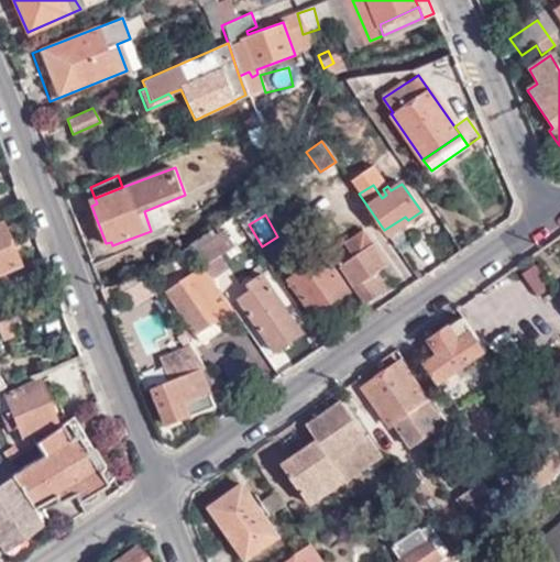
[(3,239),(0,230),(0,273),(19,266),(22,259),(14,240),(8,237),(3,239)]
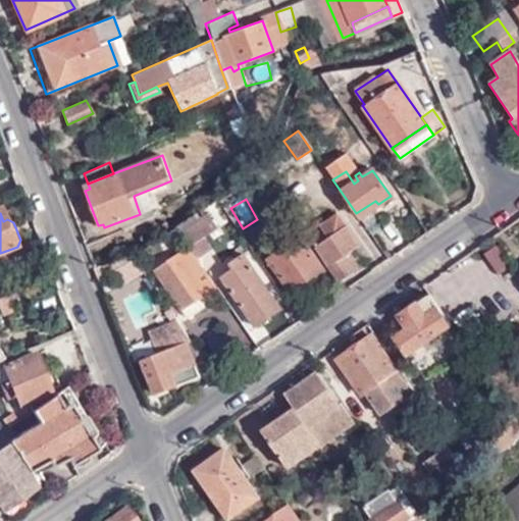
[(205,213),(176,231),(188,248),(194,257),(209,248),(203,238),(216,228),(205,213)]
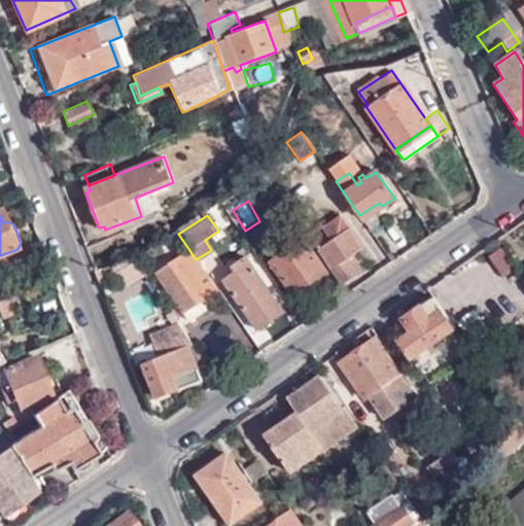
[(316,249),(341,283),(359,270),(349,255),(361,247),(340,216),(322,230),(329,239),(316,249)]
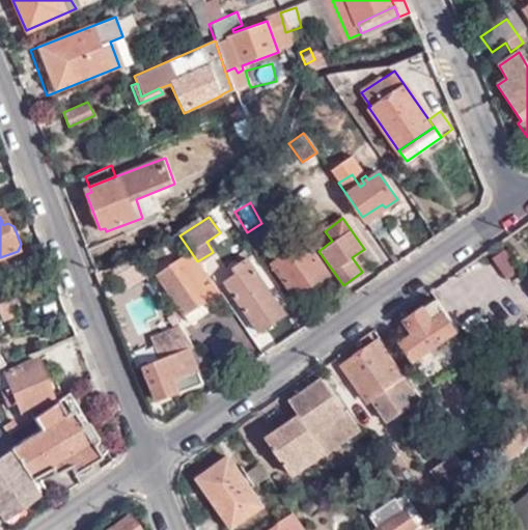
[(327,275),(302,241),(270,266),(294,299),(327,275)]
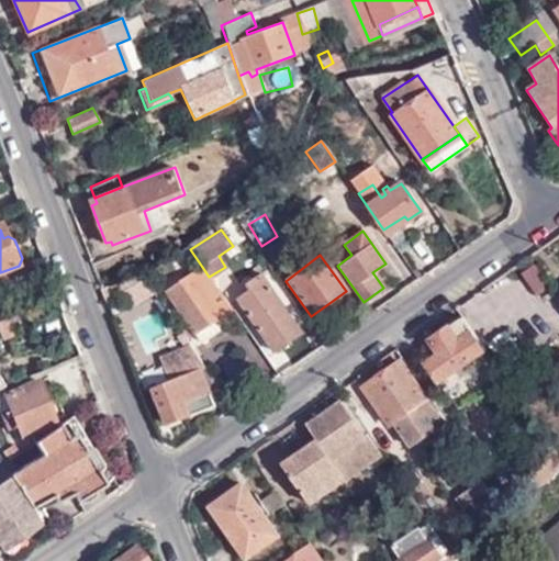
[(165,292),(200,344),(227,325),(222,315),(231,310),(209,277),(202,267),(165,292)]
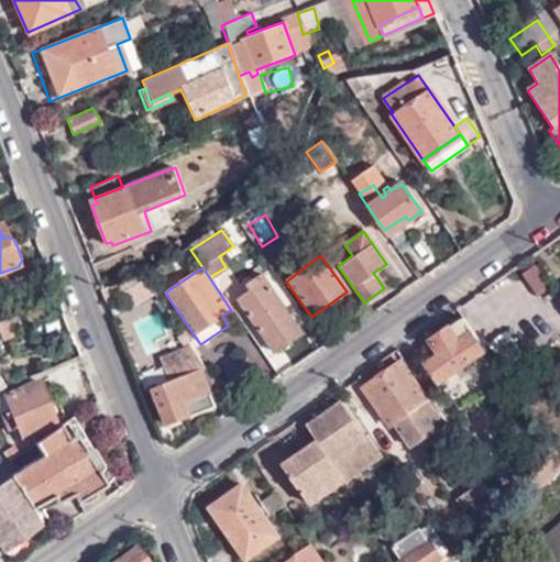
[(259,274),(245,284),(250,290),(238,298),(274,352),(299,334),(259,274)]
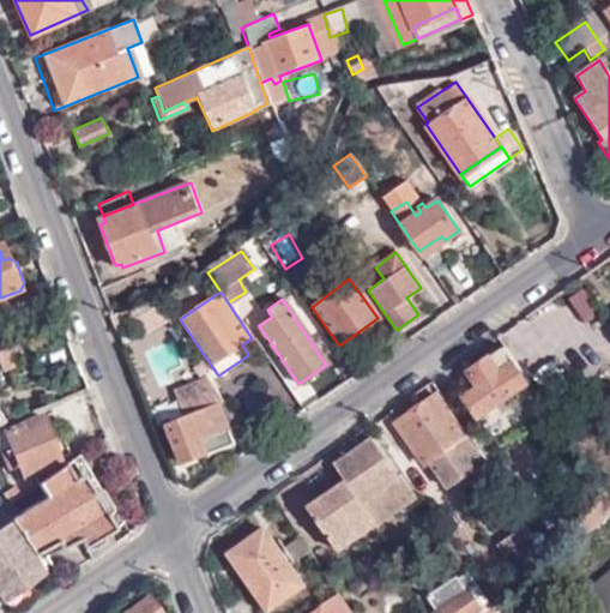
[(496,443),(544,409),(502,347),(460,378),(470,392),(464,397),(496,443)]
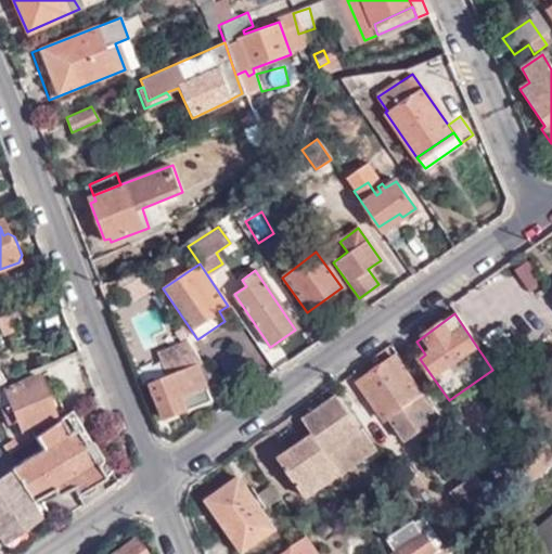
[(205,388),(216,384),(187,343),(157,355),(166,377),(150,384),(163,421),(209,402),(205,388)]
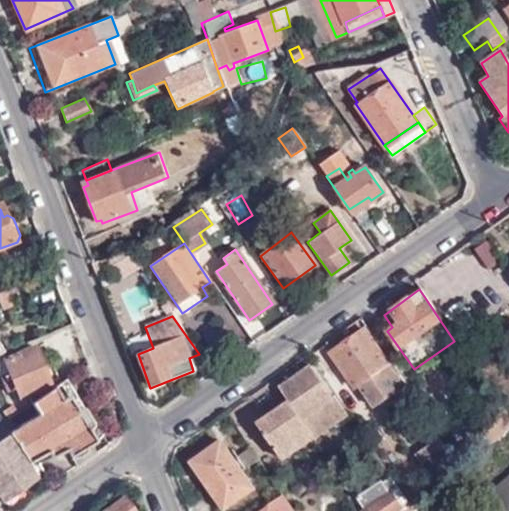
[(328,353),(352,389),(356,386),(371,408),(400,388),(361,331),(328,353)]
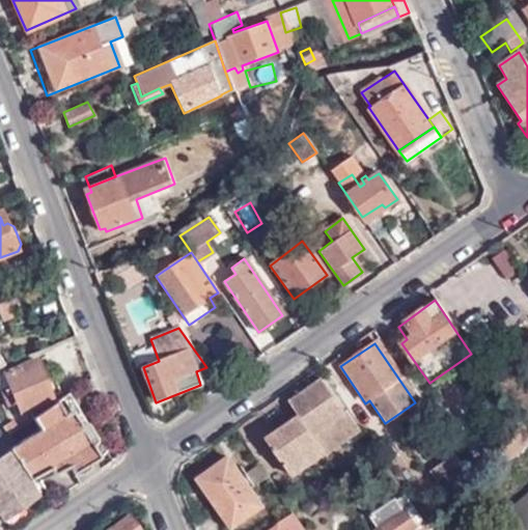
[(34,360),(2,371),(7,387),(1,389),(7,405),(14,403),(18,412),(49,399),(34,360)]
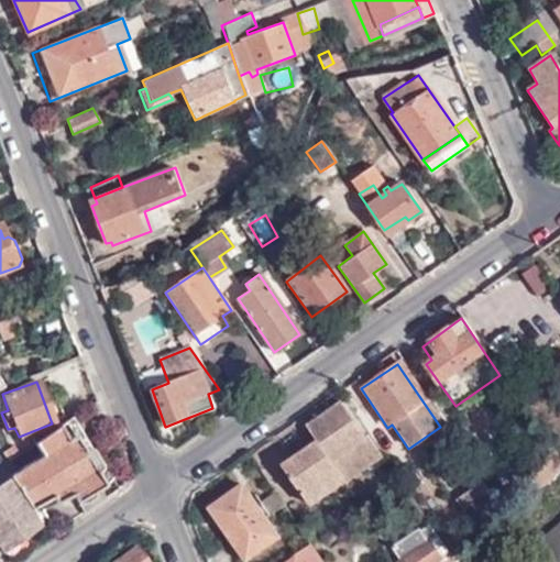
[(308,445),(335,485),(381,454),(342,399),(306,426),(315,441),(308,445)]
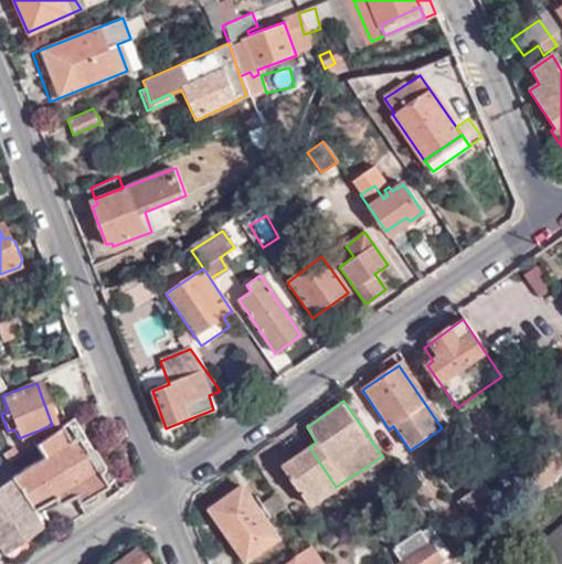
[(92,449),(72,418),(32,445),(40,456),(7,479),(36,521),(73,496),(80,506),(109,485),(115,477),(95,446),(92,449)]
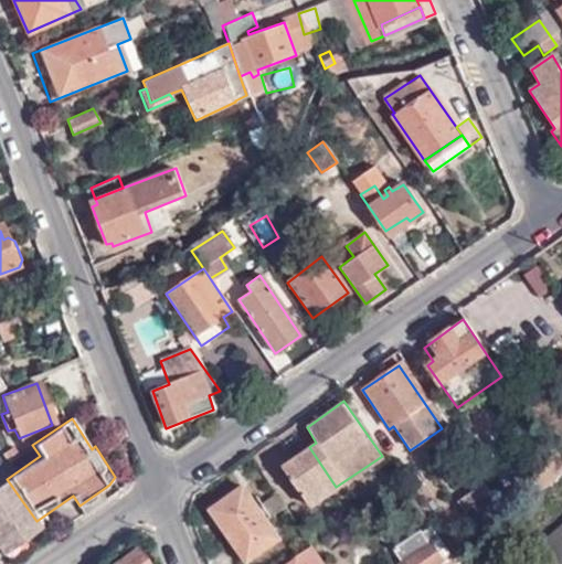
[(308,507),(336,487),(309,447),(282,466),(308,507)]
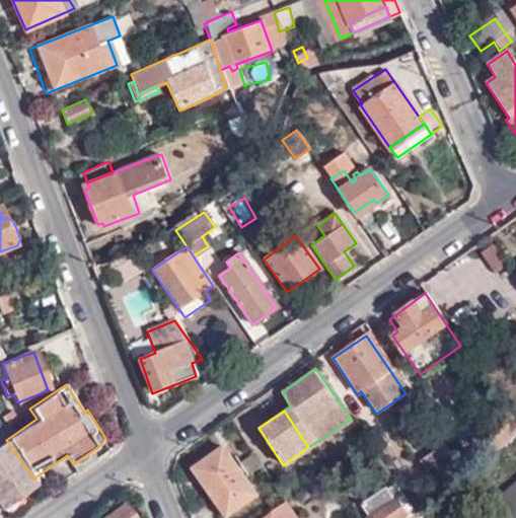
[(35,483),(33,478),(6,440),(0,432),(0,493),(11,486),(18,496),(35,483)]
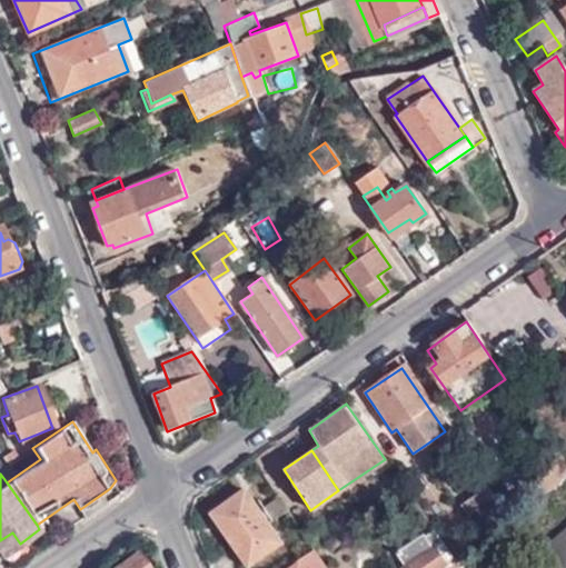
[(280,542),(244,492),(212,515),(248,566),(280,542)]
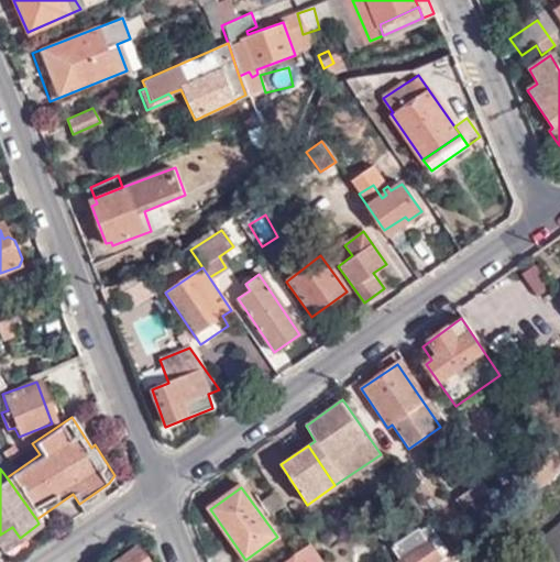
[(462,505),(469,516),(494,498),(486,488),(462,505)]
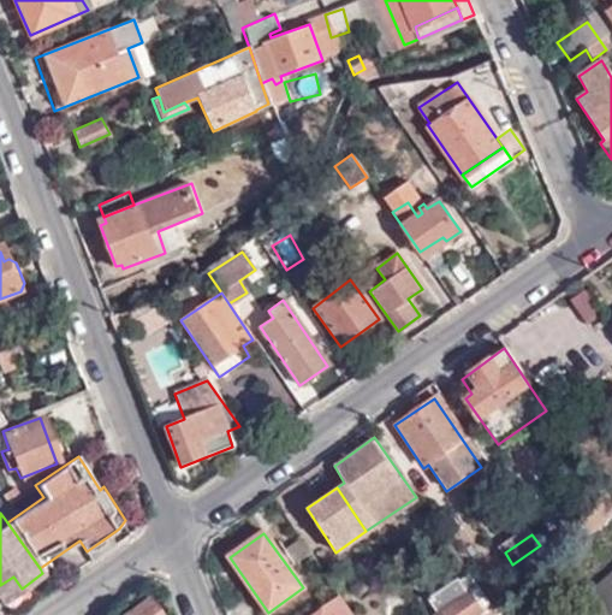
[(611,568),(557,614),(608,614),(611,613),(611,568)]
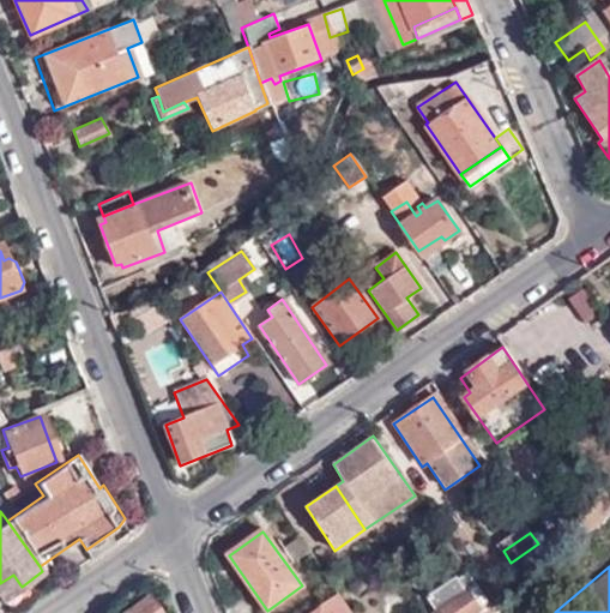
[(471,612),(473,611),(475,612),(496,612),(466,570),(456,578),(453,577),(427,595),(439,612),(471,612)]
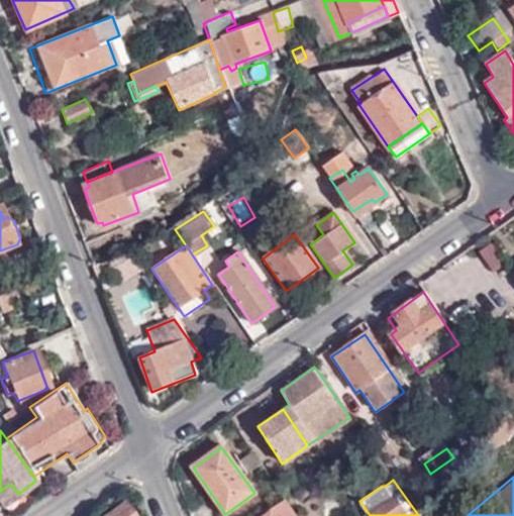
[(0,506),(18,494),(11,484),(0,491),(0,506)]
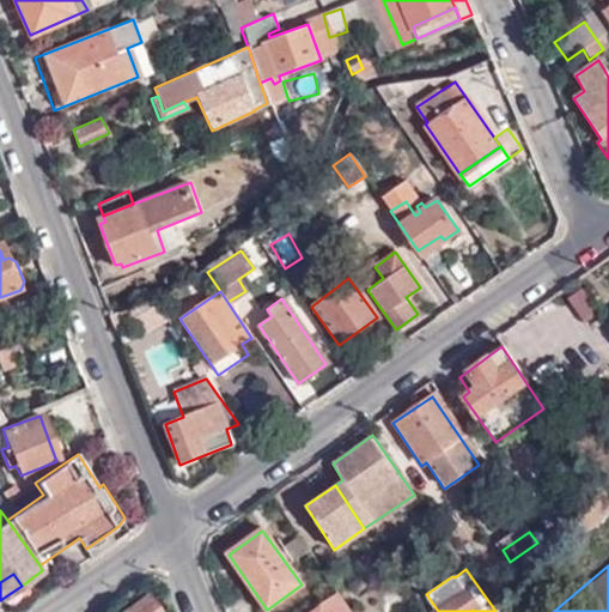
[(347,611),(335,592),(320,603),(322,605),(312,611),(347,611)]
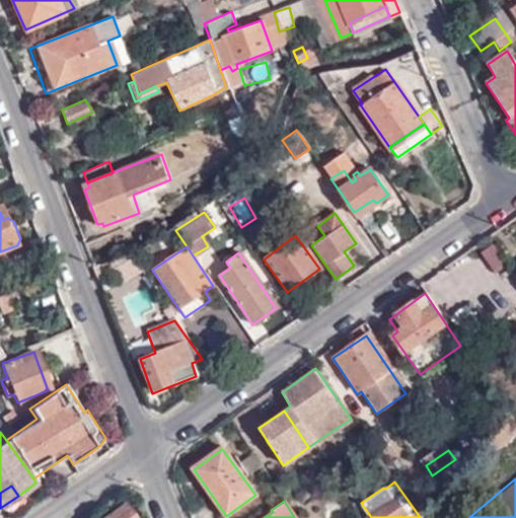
[(131,517),(123,507),(106,517),(131,517)]
